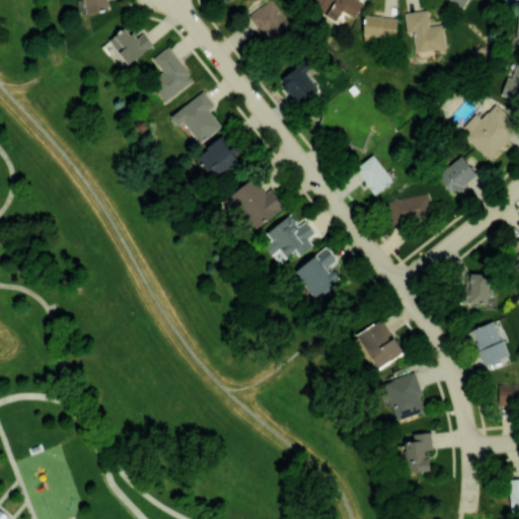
[(265,0),(245,17),(272,47),(294,26),(270,0),(265,0)]
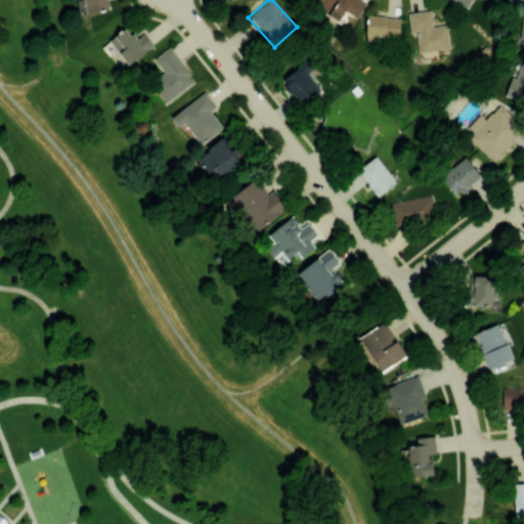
[(339,20),(345,10),(357,17),(365,3),(359,0),(320,0),(316,7),(339,20)]
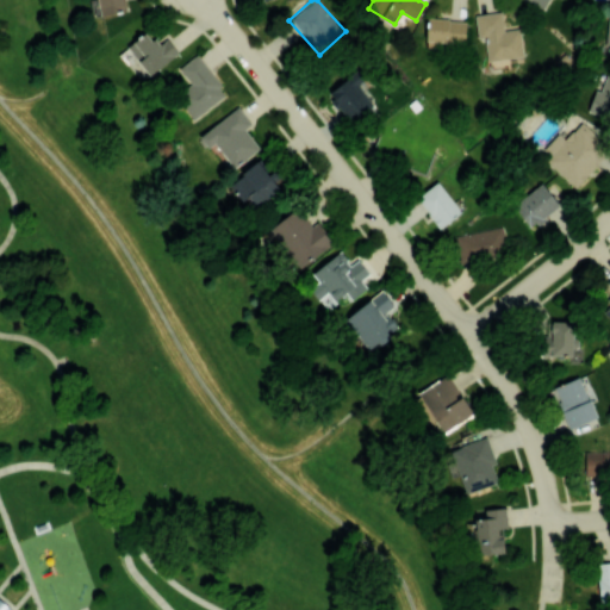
[(474,14),(477,38),(485,38),(487,61),(523,56),(521,29),(504,30),(502,12),(474,14)]
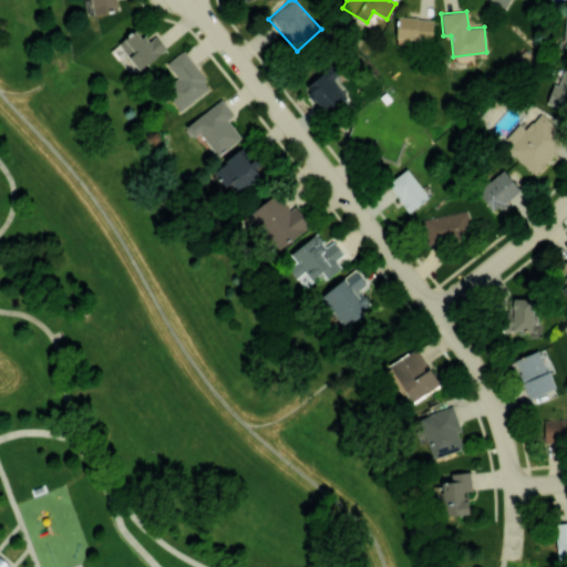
[(433,18),(397,17),(397,39),(432,40),(433,18)]
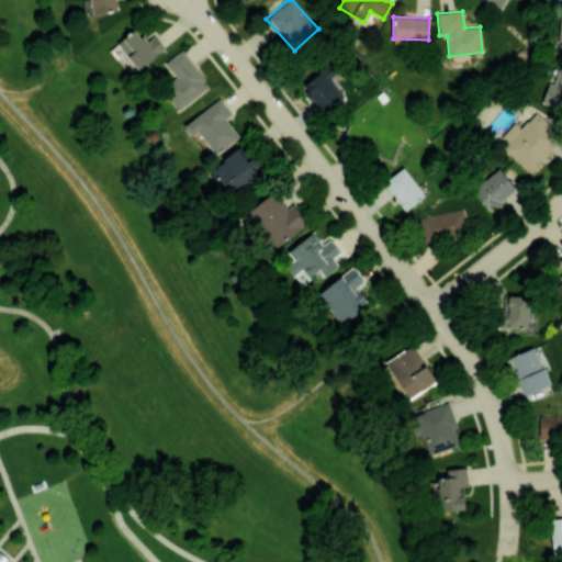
[(154,34),(145,41),(136,29),(117,43),(138,68),(165,48),(154,34)]
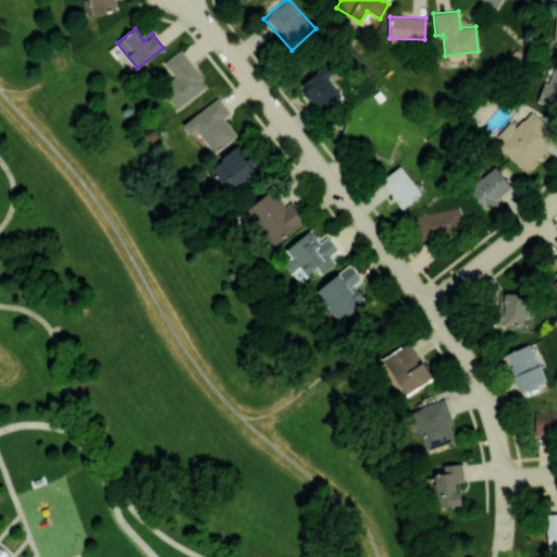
[(180,49),(163,62),(174,76),(161,87),(177,109),(208,85),(180,49)]
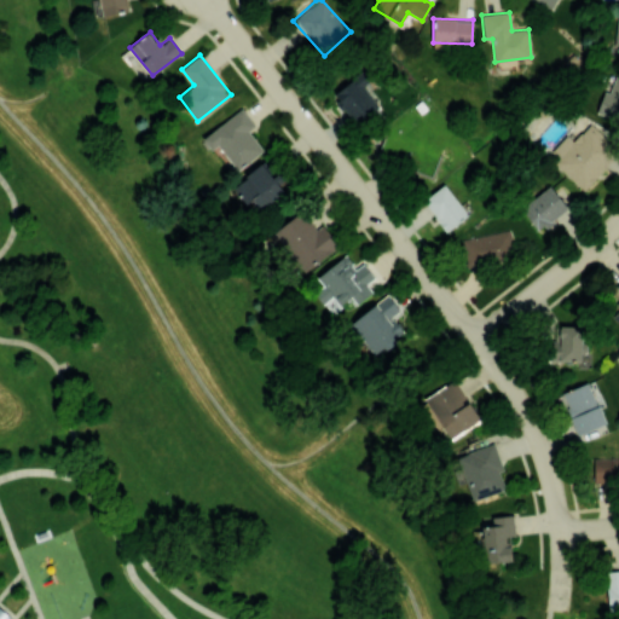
[(379,109),(364,84),(370,81),(364,73),(334,91),(352,123),(379,109)]
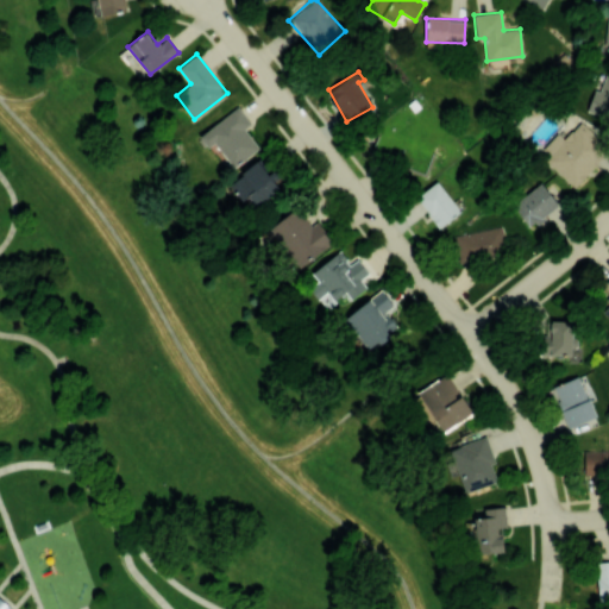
[(608,74),(606,74),(600,90),(594,88),(586,111),(608,117),(608,74)]
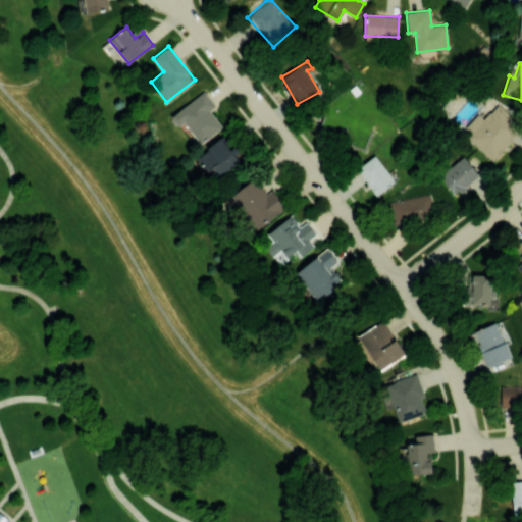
[(184,122),(201,143),(222,126),(209,110),(215,105),(204,91),(170,116),(178,126),(184,122)]
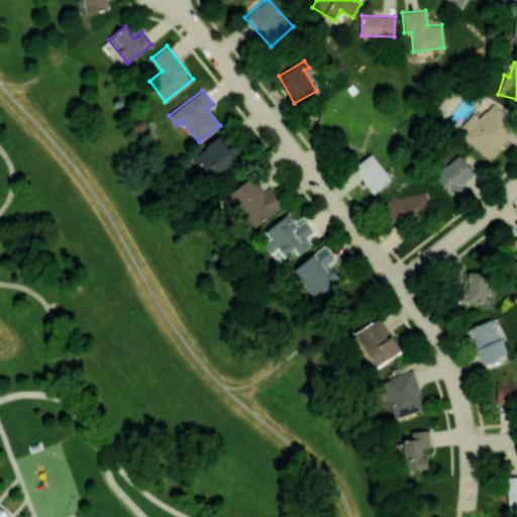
[(456,129),(488,159),(516,126),(516,124),(492,103),(479,118),(473,112),(456,129)]
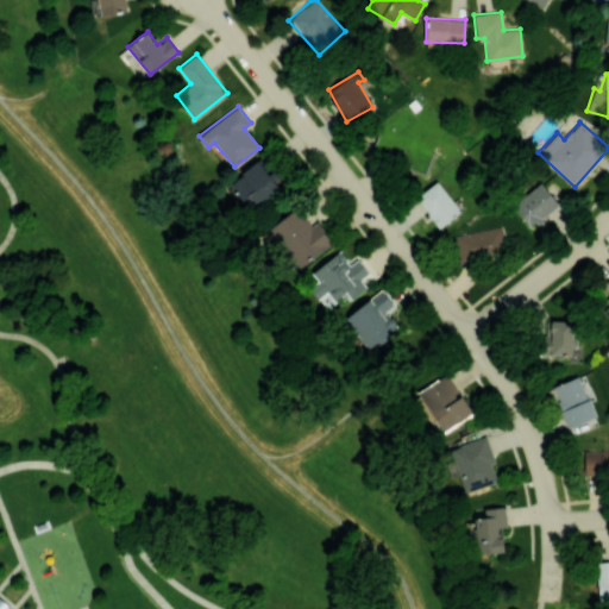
[(242,201),(251,195),(257,205),(280,189),(270,175),(269,176),(258,161),(228,181),(242,201)]
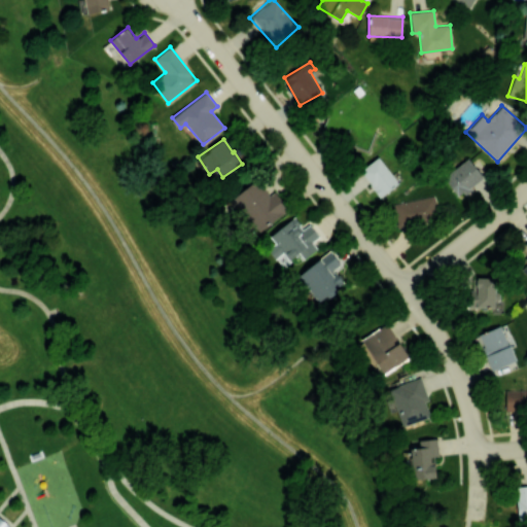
[(398,182),(378,156),(359,171),(381,197),(398,182)]
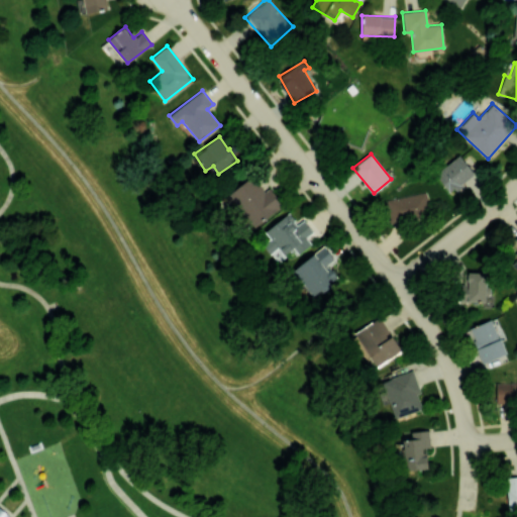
[(435,174),(450,193),(474,173),(458,154),(435,174)]
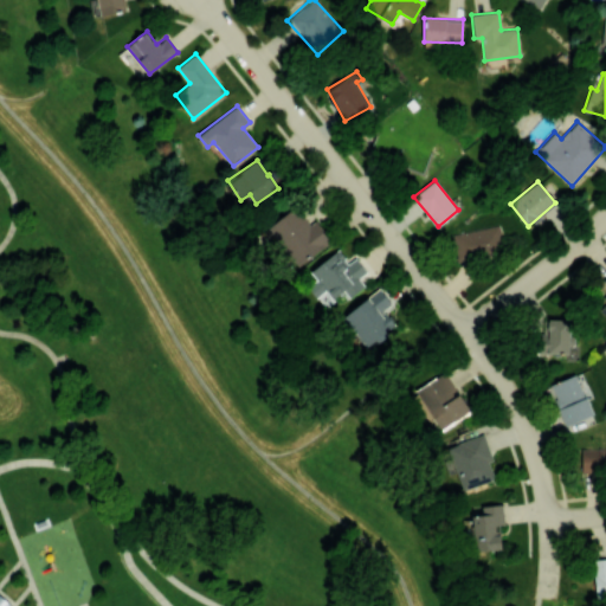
[(330,242),(315,220),(309,225),(296,206),(268,226),(296,266),(330,242)]
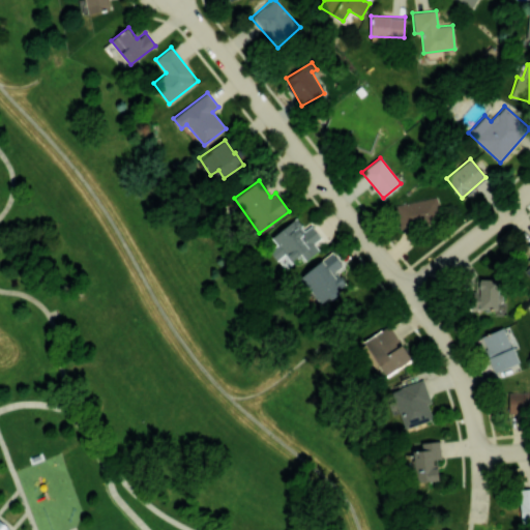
[(394,205),(401,230),(442,219),(436,196),(394,205)]
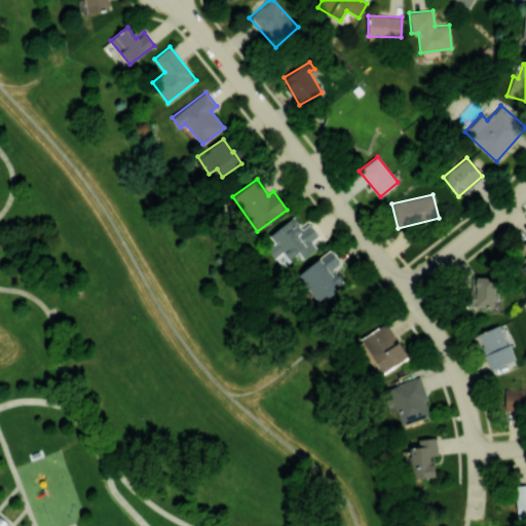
[(288,260),(298,252),(303,258),(315,249),(310,241),(318,235),(308,223),(302,227),(294,216),(268,235),(274,242),(267,249),(274,258),(283,253),(288,260)]
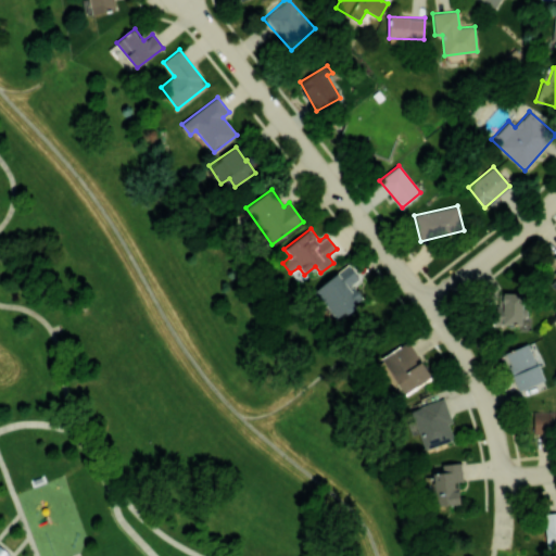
[(358,277),(349,264),(315,289),(336,317),(363,298),(351,282),(358,277)]
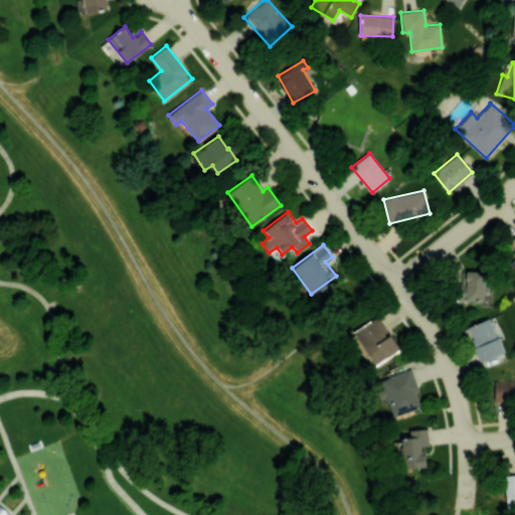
[(461,300),(483,301),(484,271),(462,271),(461,300)]
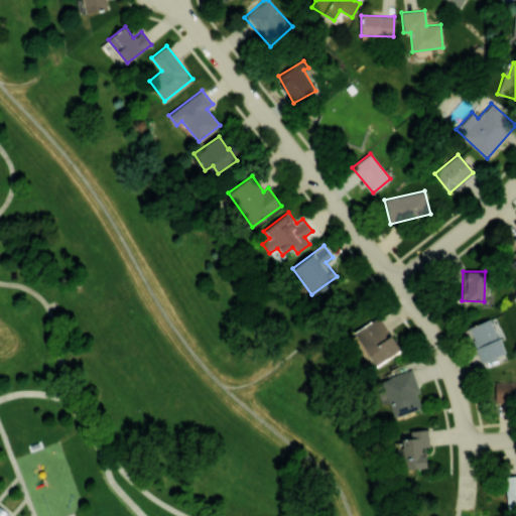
[(374,368),(401,350),(379,316),(352,335),(374,368)]
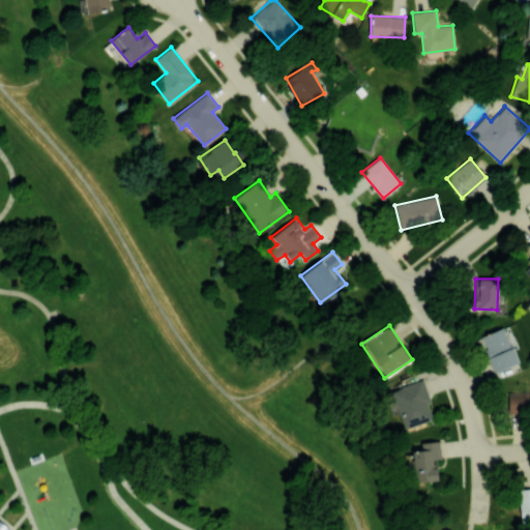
[(519,362),(503,327),(478,337),(493,373),(519,362)]
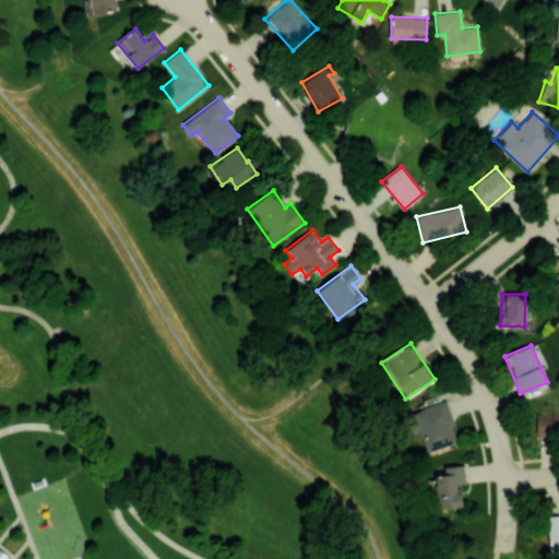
[(413,412),(427,452),(456,442),(451,426),(454,425),(445,400),(413,412)]
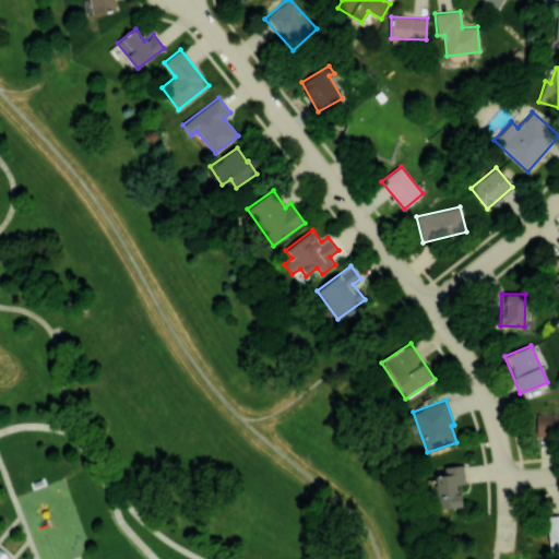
[(558,412),(536,412),(536,436),(558,435),(558,412)]
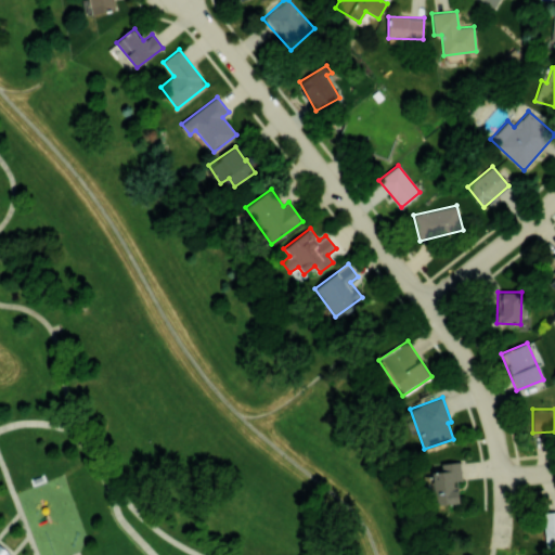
[(429,464),(434,505),(460,502),(456,481),(462,480),(460,461),(429,464)]
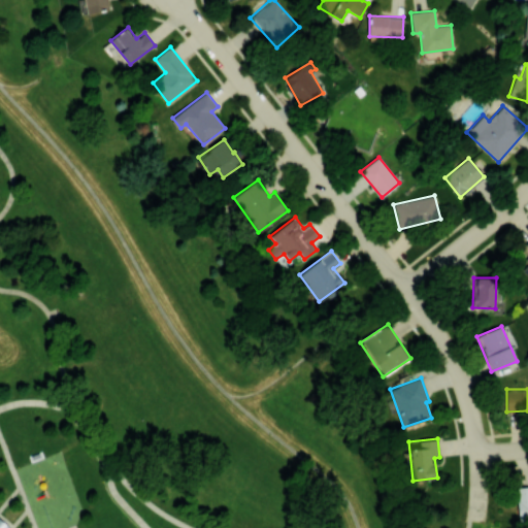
[(527,486),(517,487),(518,522),(527,521),(527,486)]
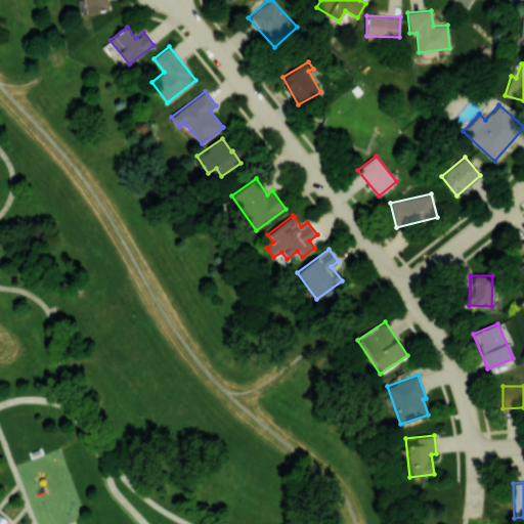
[(0,523),(8,523),(9,523),(0,514),(0,523)]
